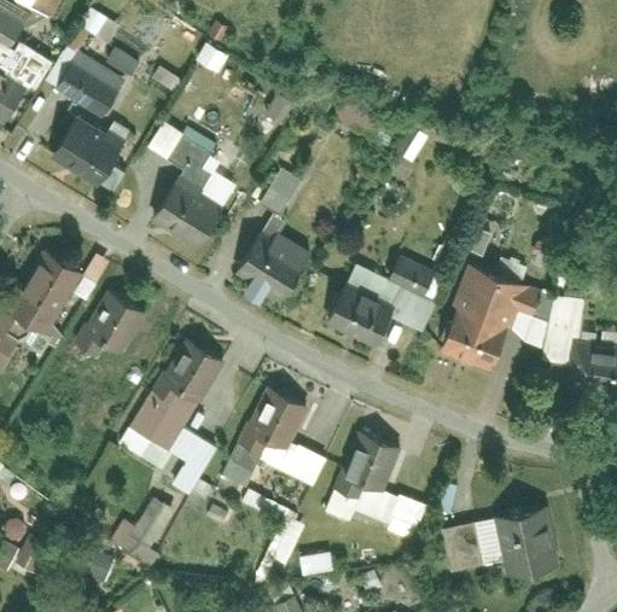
[(0,41),(11,47),(28,17),(0,1),(0,41)]
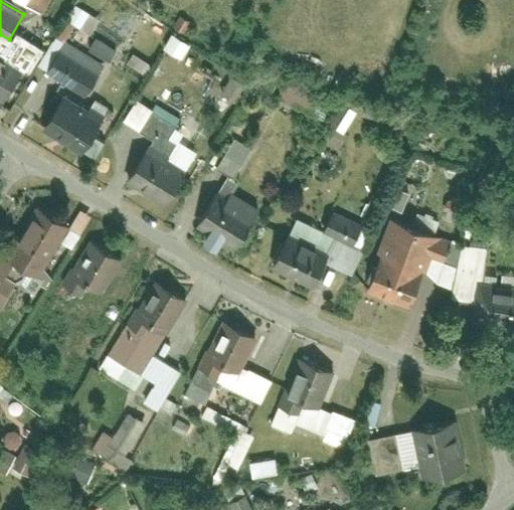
[(73,28),(99,37),(105,19),(80,10),(73,28)]
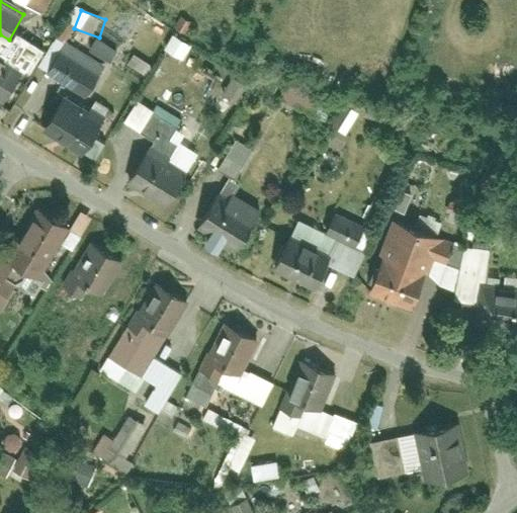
[(171,52),(188,62),(197,48),(179,36),(171,52)]
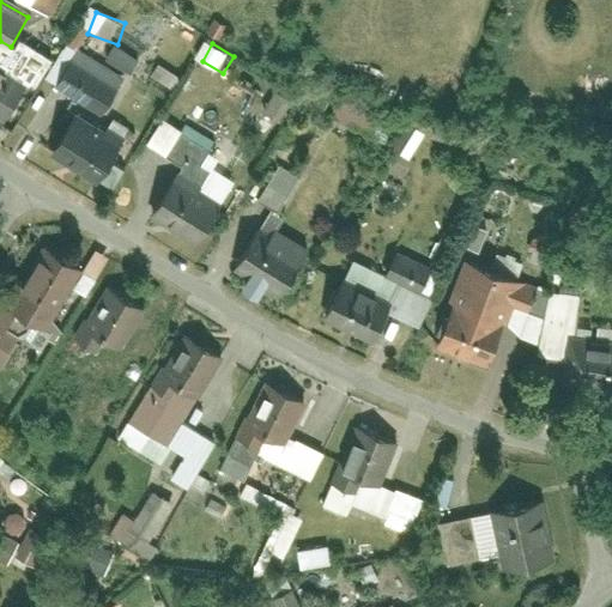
[(119,50),(114,65),(140,74),(145,61),(119,50)]
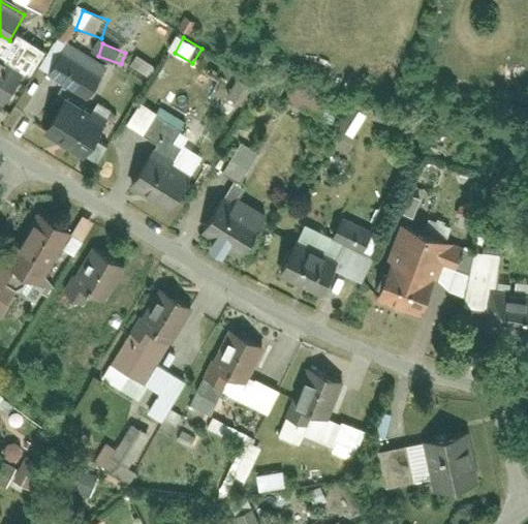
[(50,79),(88,101),(107,66),(69,44),(50,79)]
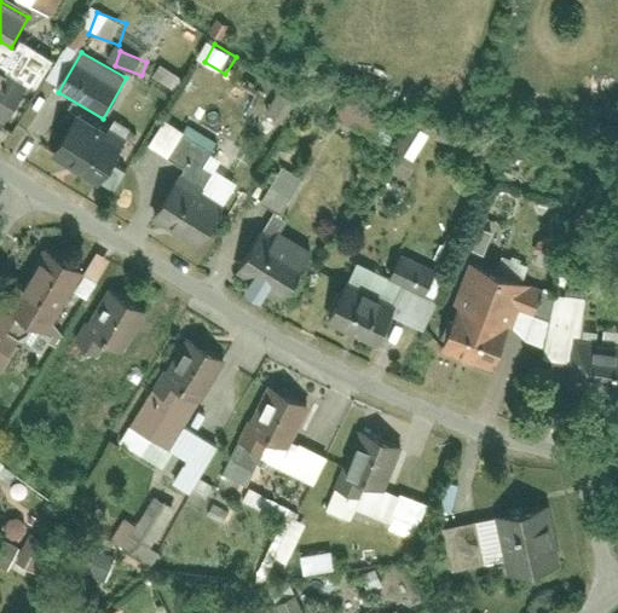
[(0,125),(24,82),(0,69),(0,125)]
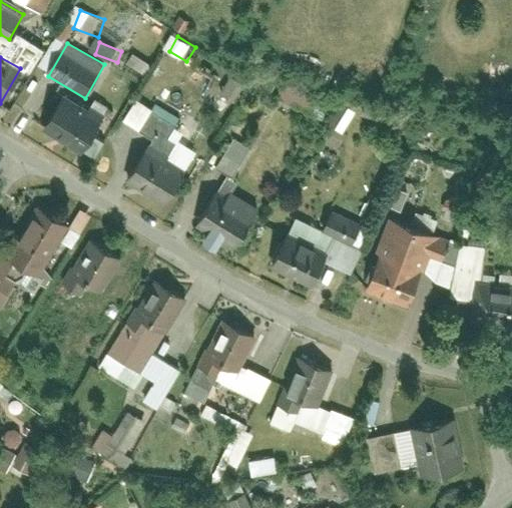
[(131,67),(148,77),(154,68),(137,57),(131,67)]
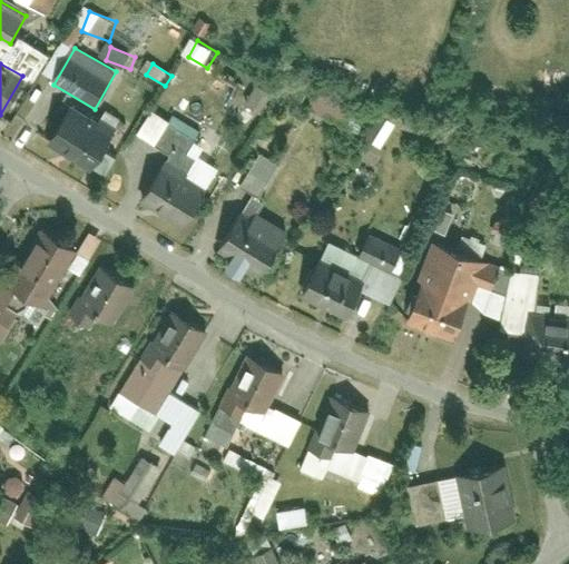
[(319,99),(314,117),(354,128),(360,111),(319,99)]
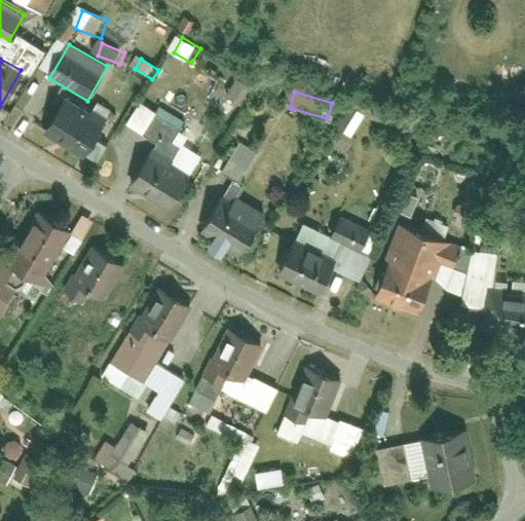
[(64,96),(42,134),(84,158),(106,120),(64,96)]
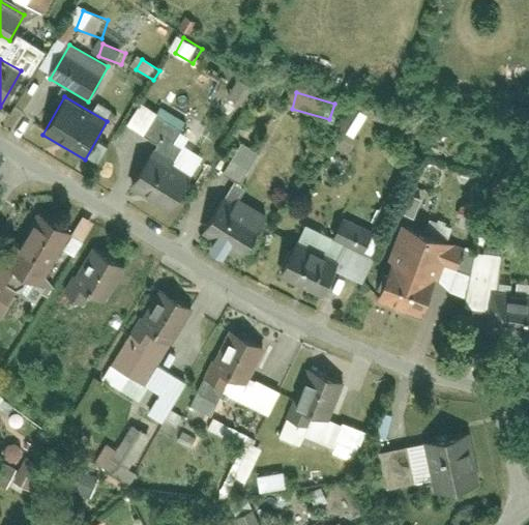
[(156,149),(174,159),(189,133),(140,104),(124,130),(156,149)]
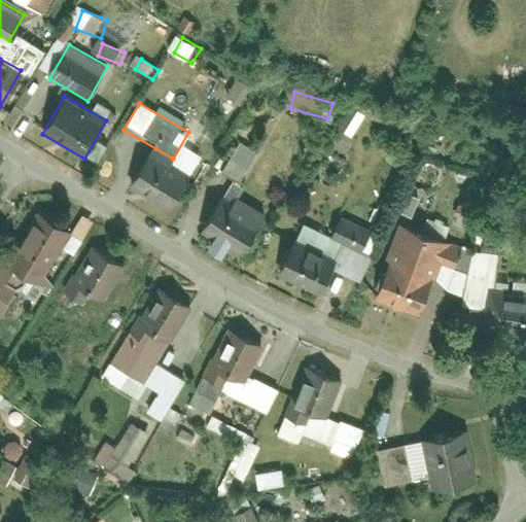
[(221,174),(238,184),(255,152),(239,143),(221,174)]
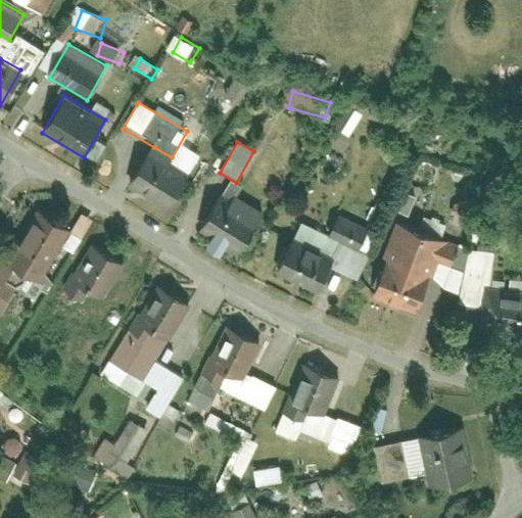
[(129,189),(168,212),(192,169),(172,157),(154,147),(129,189)]
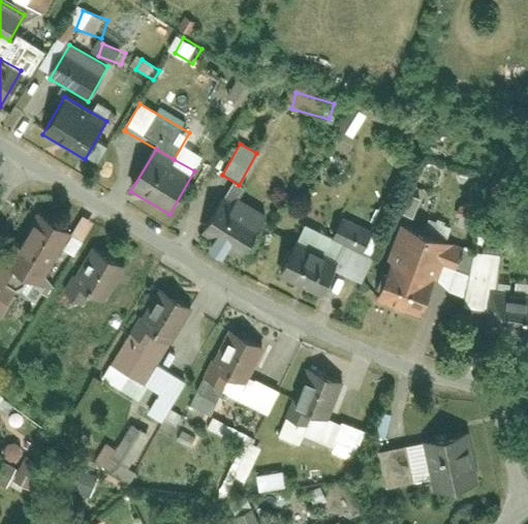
[(204,234),(239,254),(262,213),(227,193),(204,234)]
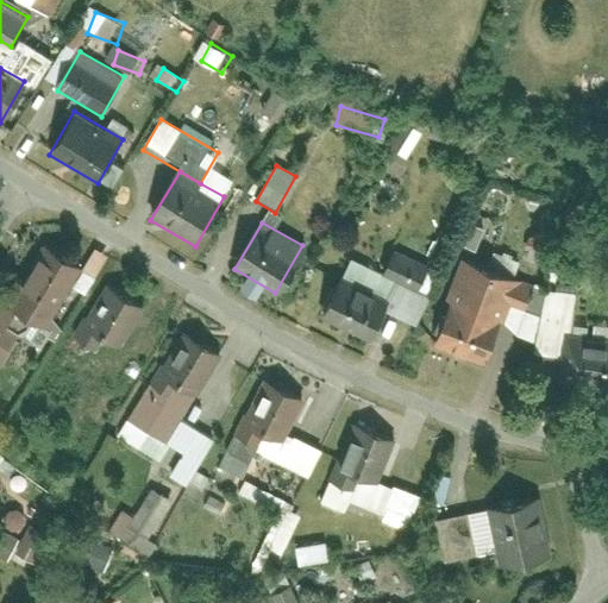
[(46,330),(82,270),(41,246),(6,305),(46,330)]
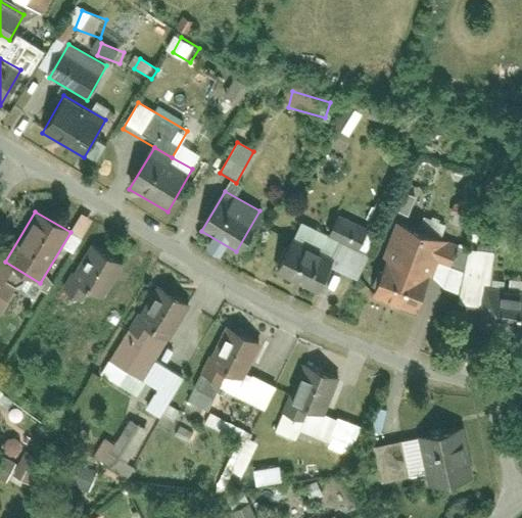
[(88,242),(97,221),(86,216),(77,237),(88,242)]
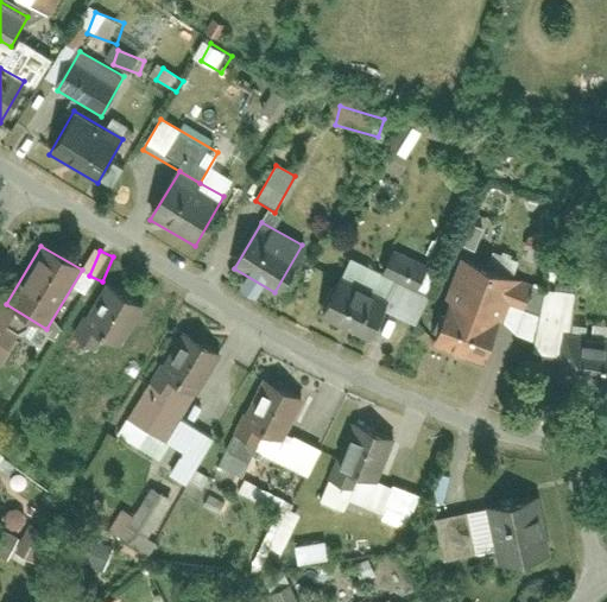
[(399,285),(415,293),(429,270),(397,251),(383,274),(399,285)]
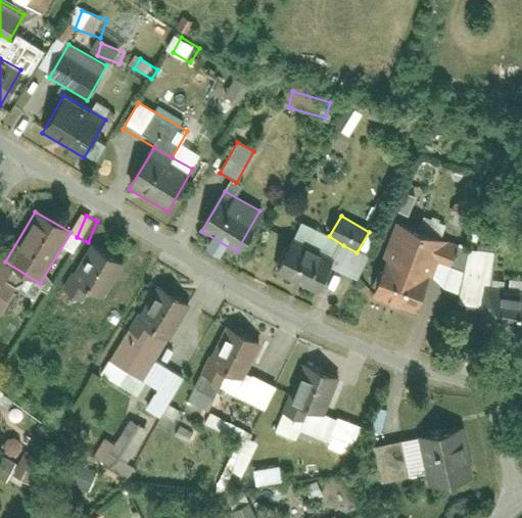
[(369,298),(417,315),(442,241),(393,225),(369,298)]
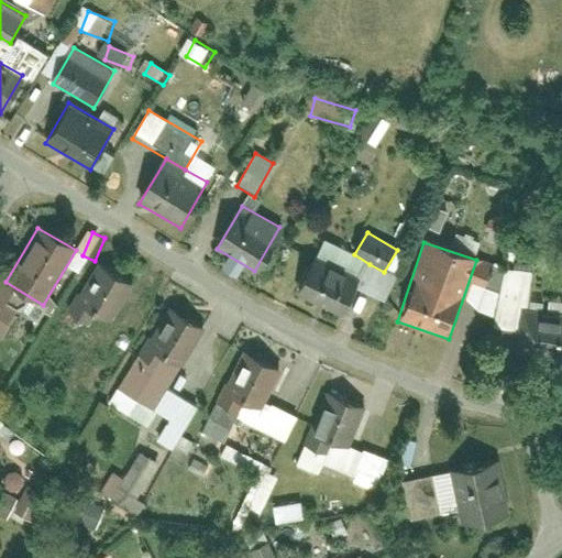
[(294,288),(340,316),(355,290),(359,284),(312,256),(294,288)]
